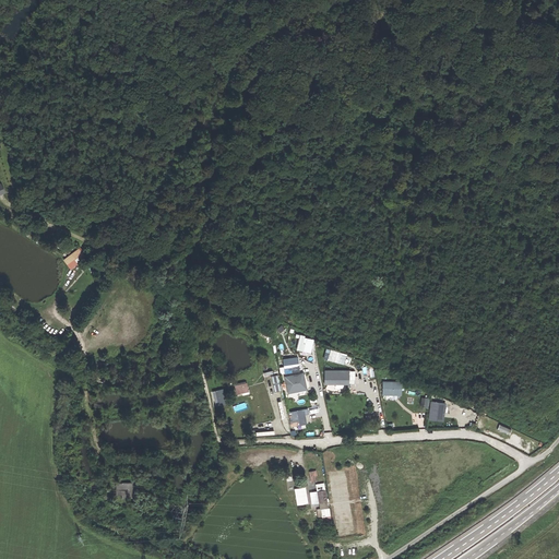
[(74,251),(63,259),(70,270),(81,262),(74,251)]
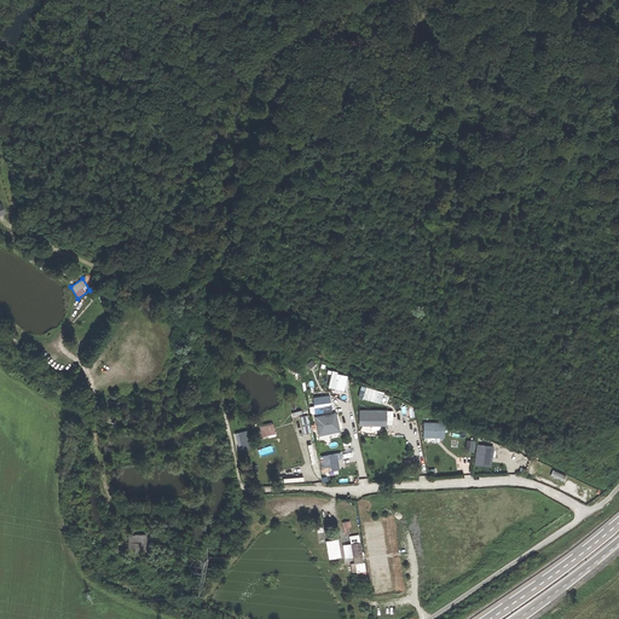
[(328,387),(343,391),(347,375),(331,371),(328,387)]
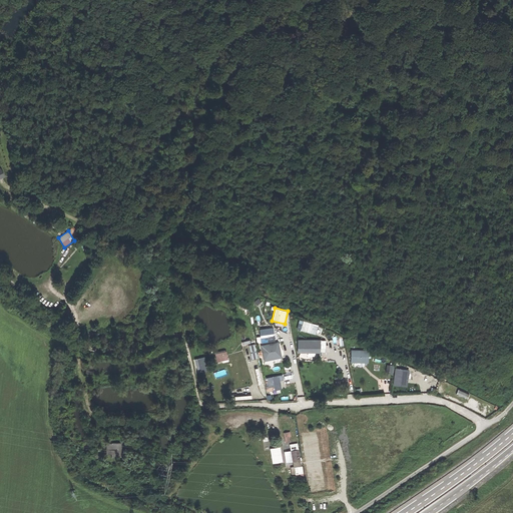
[(296,329),(316,335),(318,325),(299,319),(296,329)]
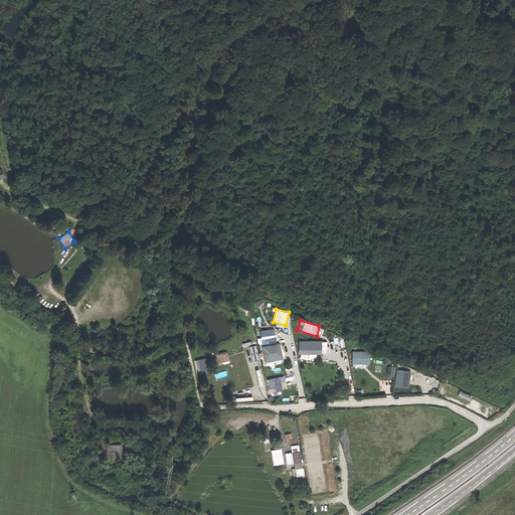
[(276,342),(275,328),(260,329),(261,338),(258,338),(258,344),(276,342)]
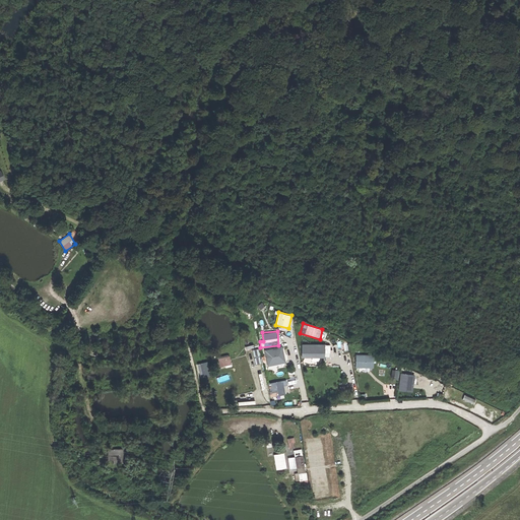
[(323,345),(304,345),(304,356),(323,356),(323,345)]
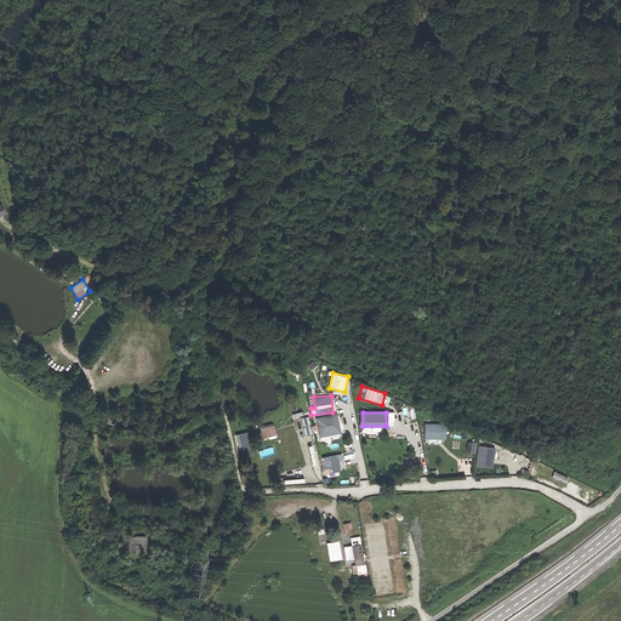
[(308,416),(301,417),(305,434),(312,433),(308,416)]
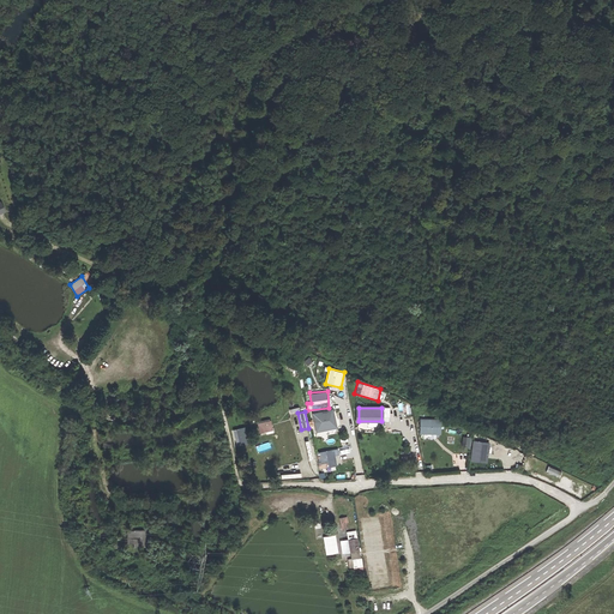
[(333,411),(313,415),(315,429),(336,426),(333,411)]
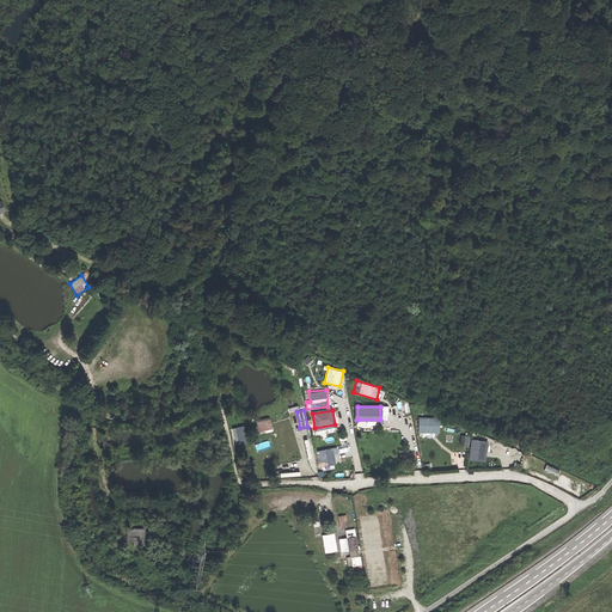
[(418,433),(438,433),(438,418),(418,418),(418,433)]
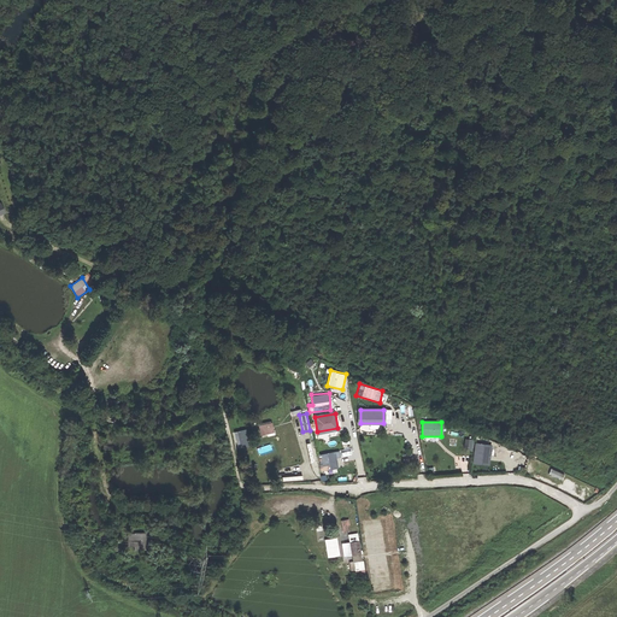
[(260,435),(271,433),(269,423),(258,427),(260,435)]
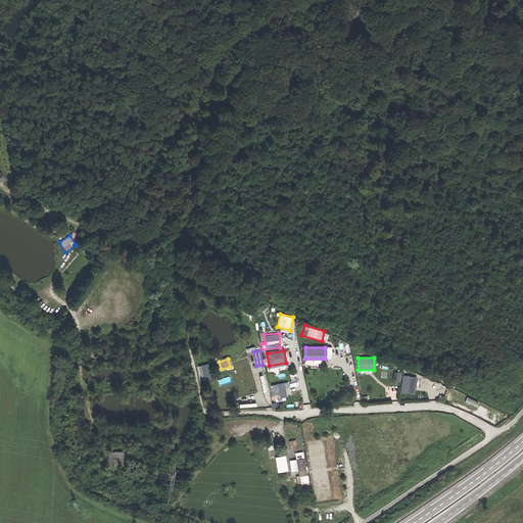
[(201,379),(211,377),(207,363),(198,366),(201,379)]
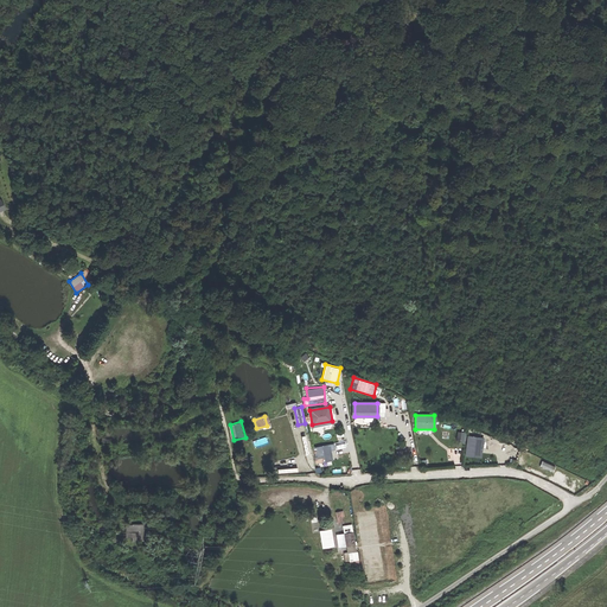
[(467,435),(465,455),(481,458),(484,436),(467,435)]
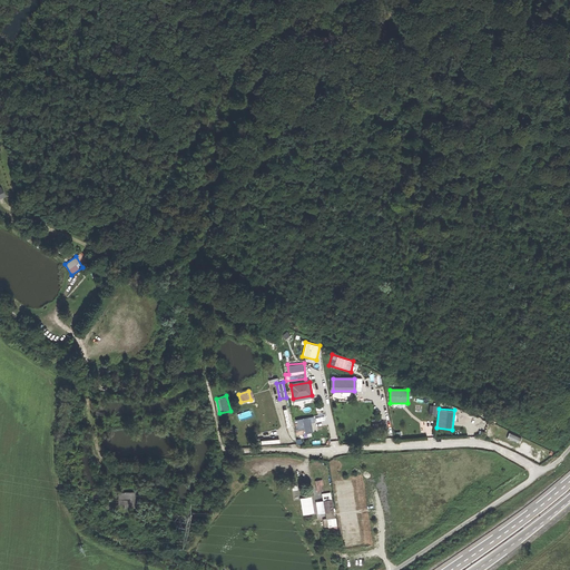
[(314,423),(313,418),(296,421),(300,434),(311,432),(311,424),(314,423)]
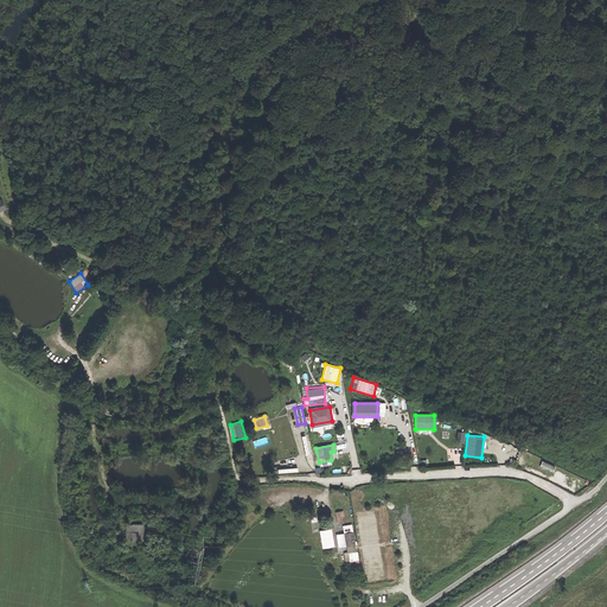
[(529,464),(549,474),(554,466),(535,454),(529,464)]
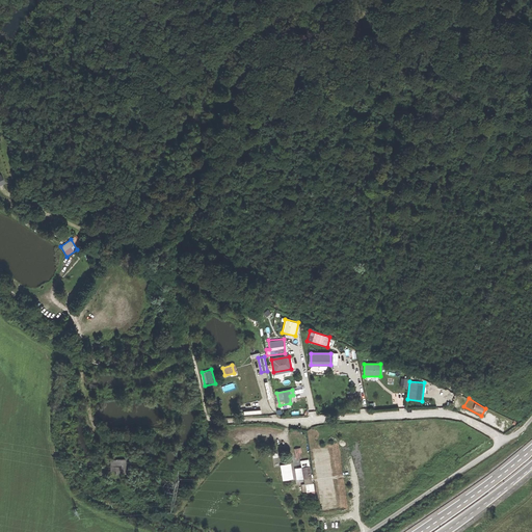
[(302,478),(311,477),(308,459),(300,460),(302,478)]
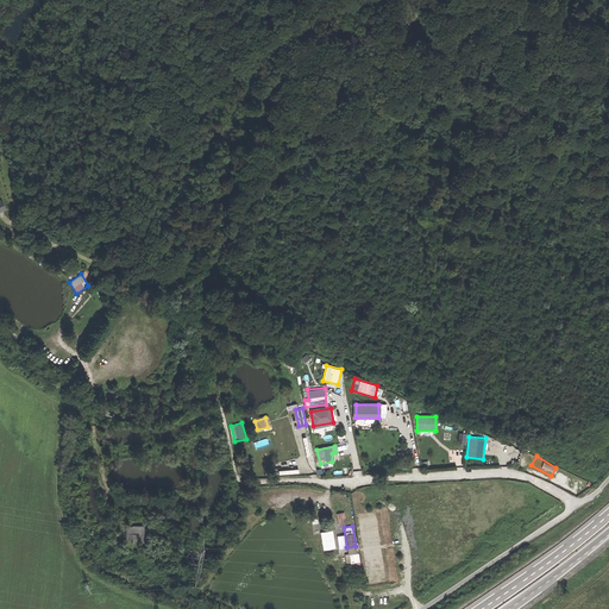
[(145,527),(126,527),(126,534),(132,533),(133,544),(146,542),(145,527)]
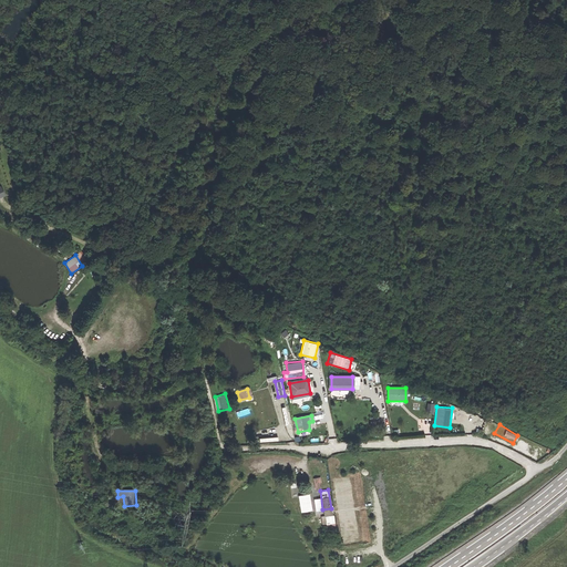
[(310,493),(298,495),(300,512),(311,511),(310,493)]
